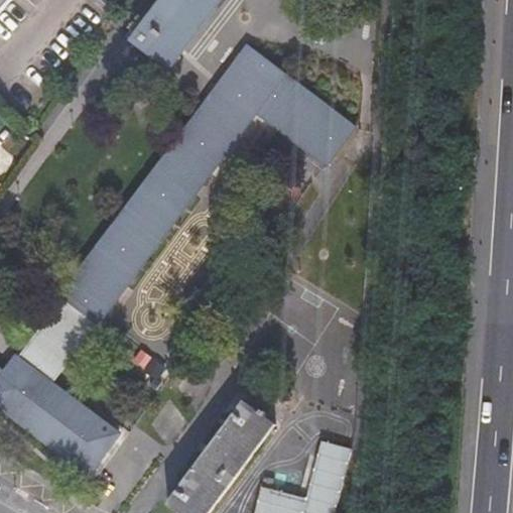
[(163,0),(135,38),(172,67),(222,0),(163,0)]
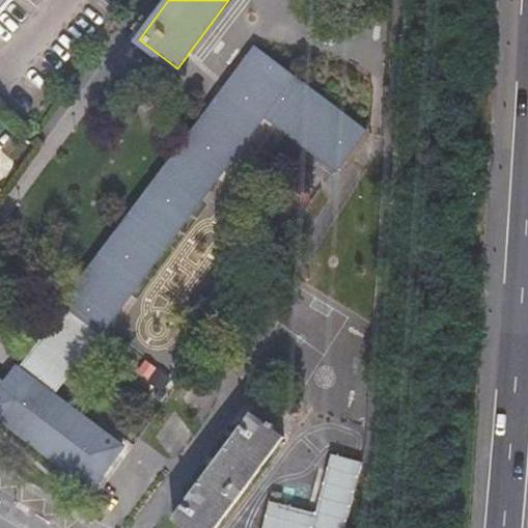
[(343,169),(371,133),(257,48),(73,294),(73,296),(20,366),(19,365),(4,384),(0,380),(0,420),(90,487),(122,443),(56,394),(265,112),(343,169)]
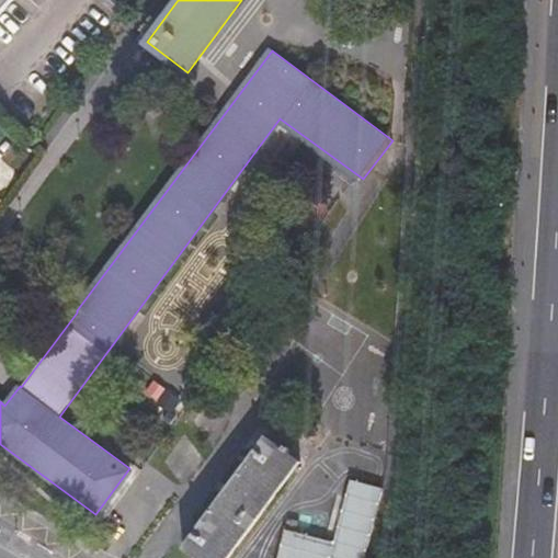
[(191,557),(224,557),(297,462),(262,434),(177,547),(191,557)]
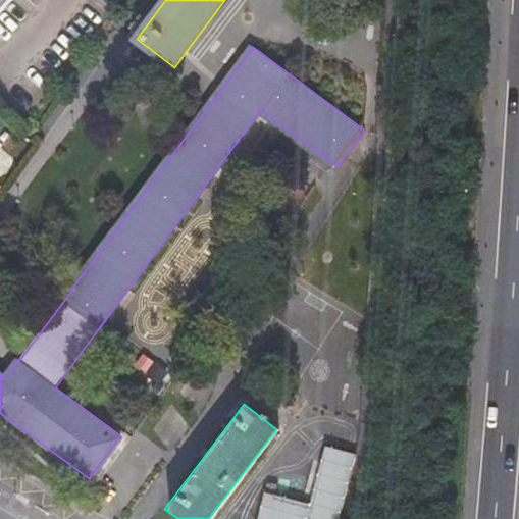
[(339,518),(358,453),(327,446),(314,503),(269,490),(262,518),(339,518)]
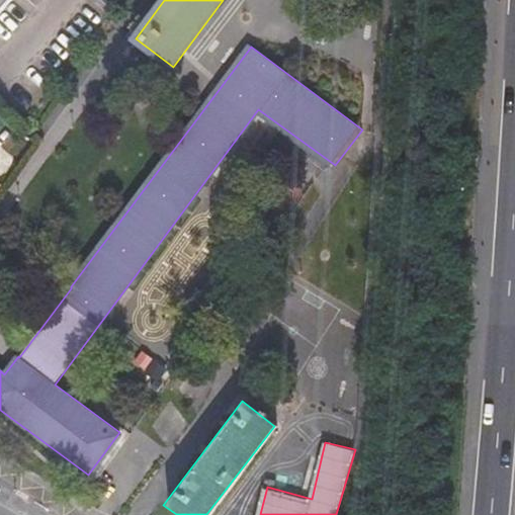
[(114,493),(103,486),(99,492),(109,499),(114,493)]
